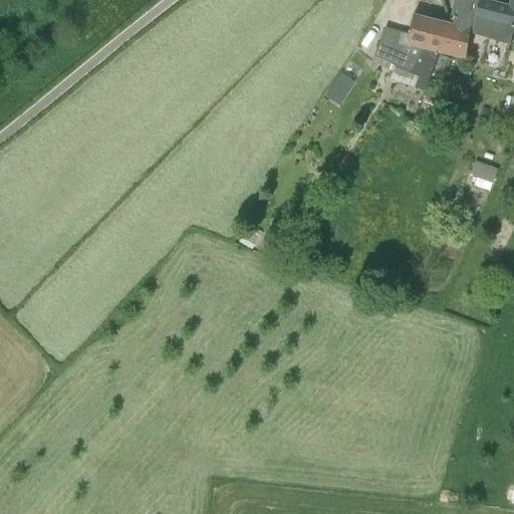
[(470,31),(475,0),(456,0),(452,22),(452,25),(470,31)]
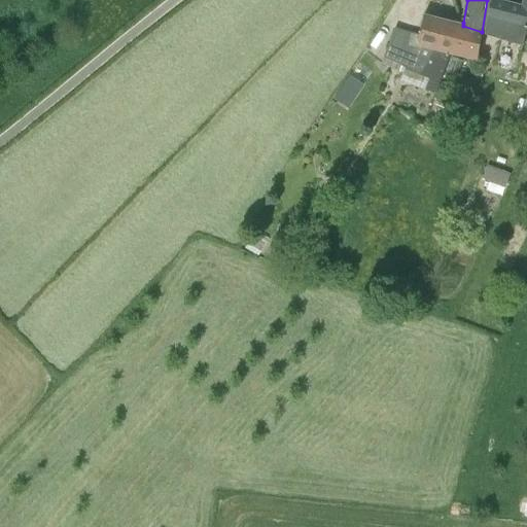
[(526,0),(524,0),(522,7),(493,0),(490,0),(484,35),(524,45),(526,34),(526,0)]
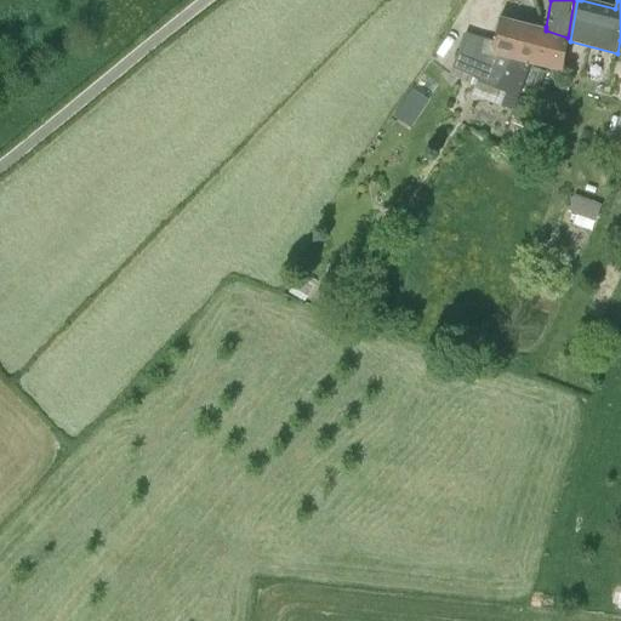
[(562,72),(568,38),(546,30),(546,27),(540,26),(539,29),(497,20),(494,41),(465,33),(451,70),(463,74),(460,81),(501,104),(500,107),(512,110),(530,63),(562,72)]
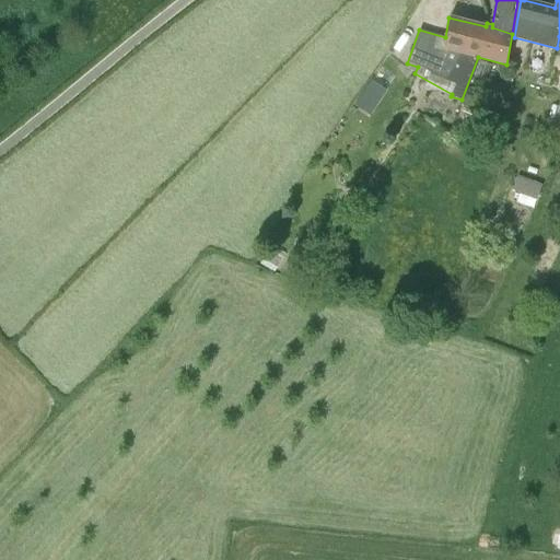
[(380,101),(386,90),(371,79),(363,90),(380,101)]
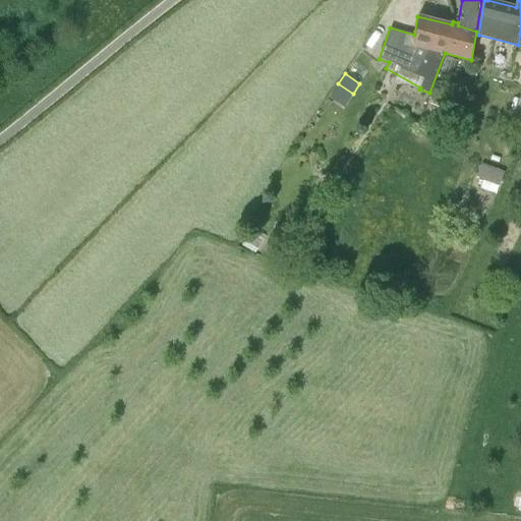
[(476,179),(483,181),(488,166),(481,164),(476,179)]
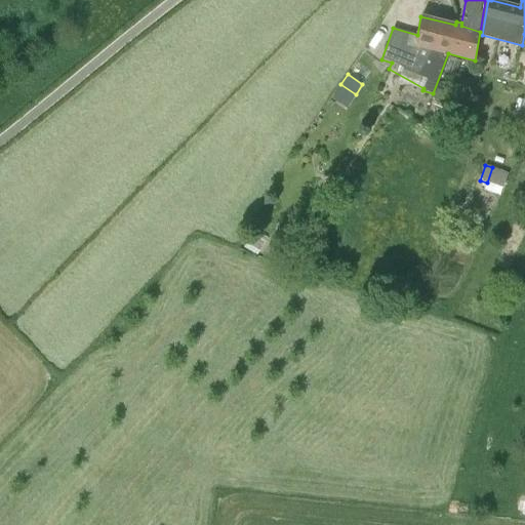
[(243,246),(257,255),(266,242),(251,234),(243,246)]
